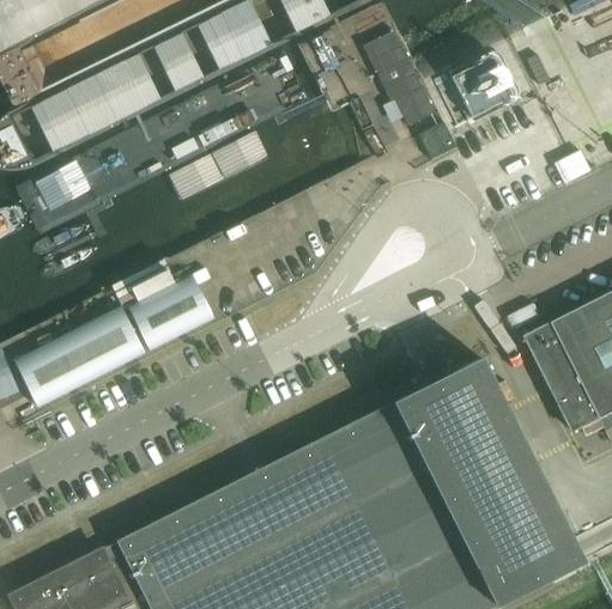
[(408,125),(435,111),(394,29),(363,44),(391,99),(395,98),(408,125)]
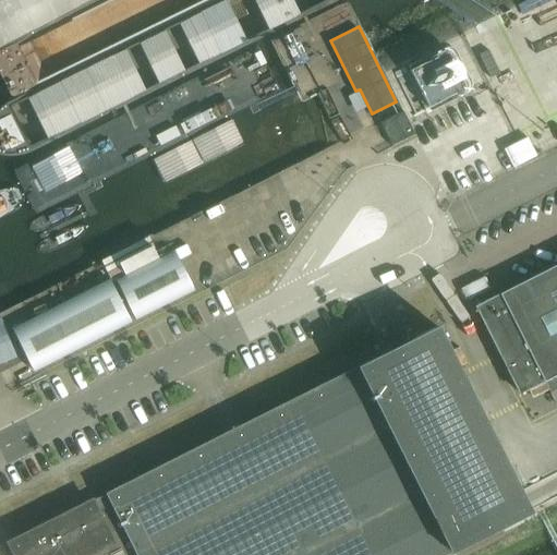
[(436,55),(411,67),(430,103),(457,88),(459,91),(463,88),(465,87),(467,85),(467,83),(467,81),(467,80),(450,49),(449,48),(448,47),(446,47),(444,47),(443,47),(435,51),(436,55)]
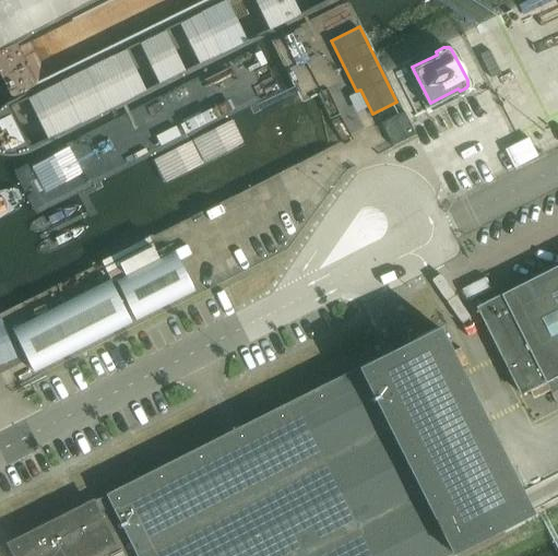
[(381,120),(393,144),(417,133),(405,109),(381,120)]
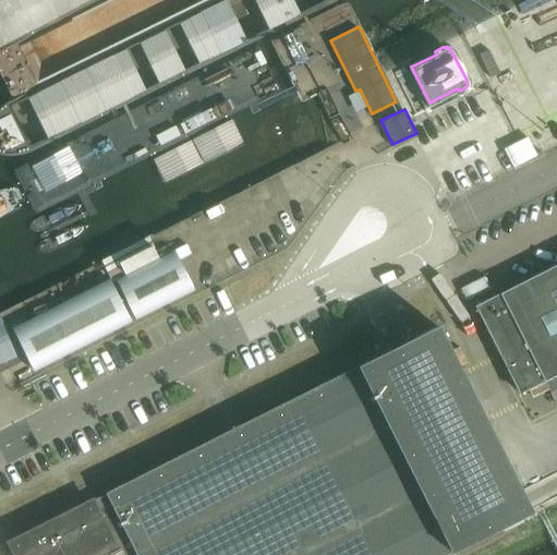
[(519,141),(504,148),(515,168),(539,155),(529,135),(519,141)]
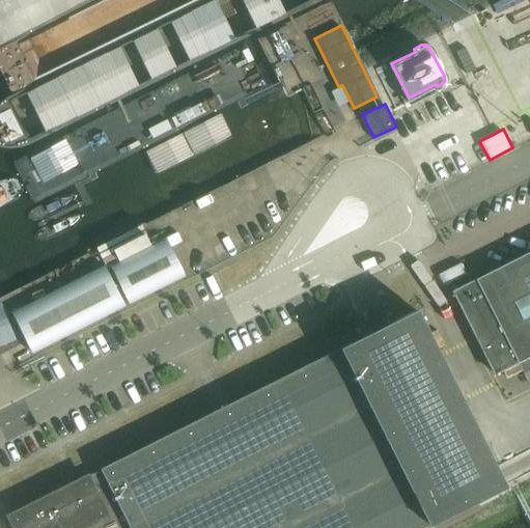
[(111,265),(130,303),(186,275),(167,237),(111,265)]
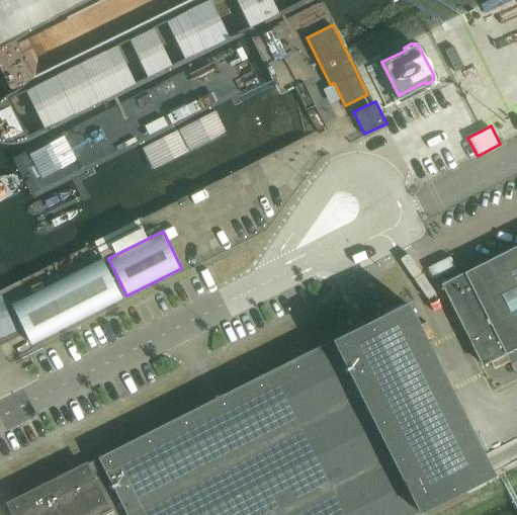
[(483,361),(505,350),(511,362),(516,359),(516,246),(443,283),(483,361)]
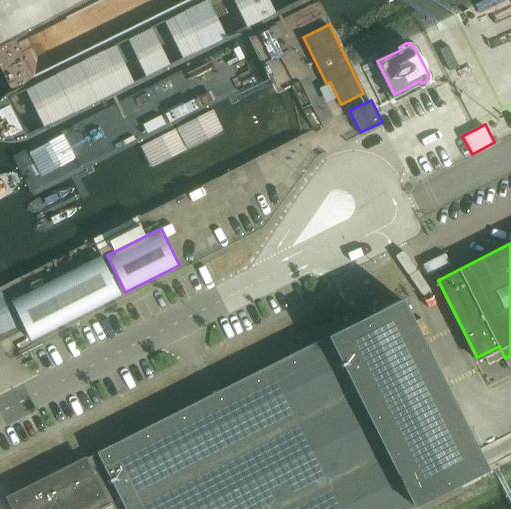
[(118,295),(100,259),(13,302),(30,339),(118,295)]
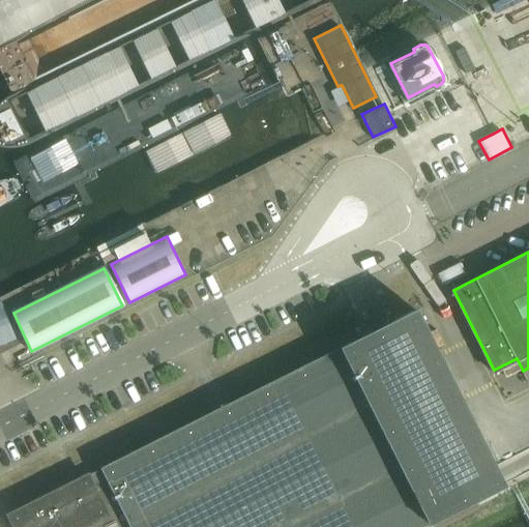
[(415,526),(505,482),(416,309),(370,332),(236,399),(230,402),(226,404),(210,412),(88,474),(114,526),(123,526),(128,524),(129,526),(415,526)]
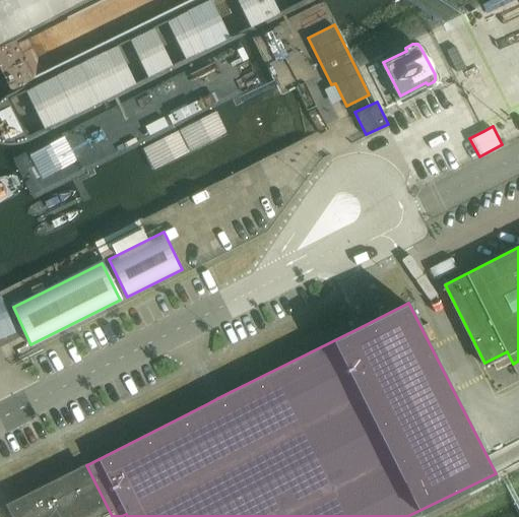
[(112,516),(86,465),(48,485),(65,516),(112,516)]
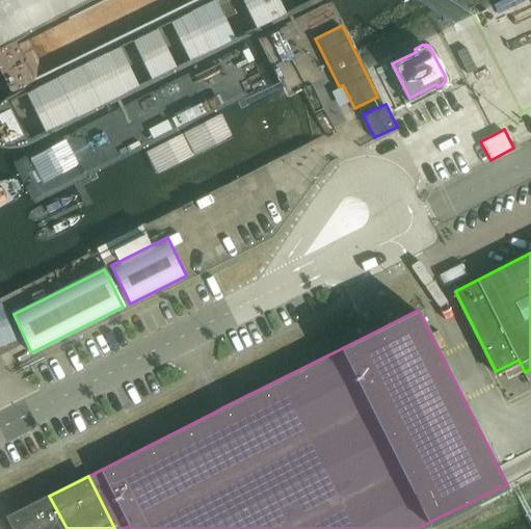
[(67,528),(49,496),(10,516),(17,528),(67,528)]
